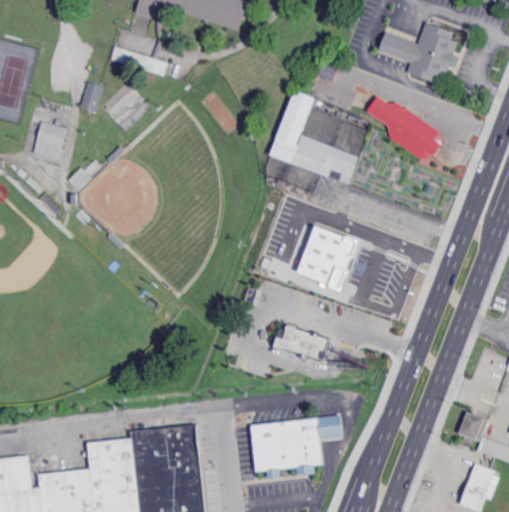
[(244,0),(248,1),(238,30),(165,6),(161,19),(160,24),(162,40),(155,58),(167,62),(163,74),(111,58),(114,46),(150,57),(158,39),(156,32),(156,20),(160,5),(157,4),(152,18),(134,13),(138,0),(244,0)]
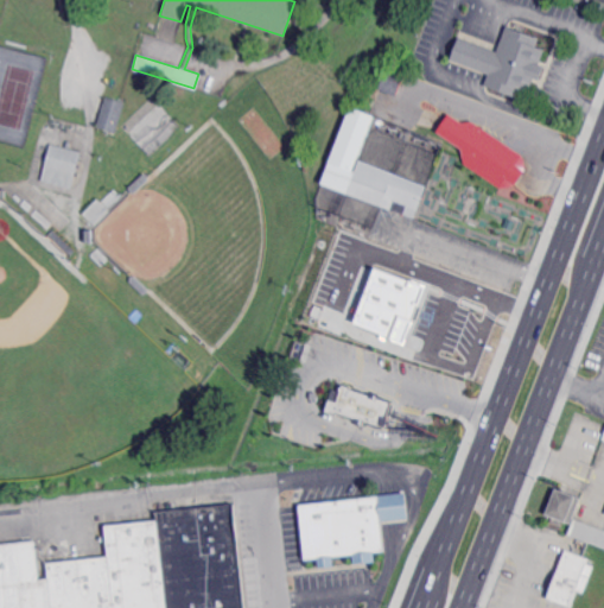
[(536,65),(542,68),(536,81),(532,78),(526,94),(517,90),(515,99),(482,86),(487,75),(447,59),(457,37),(495,52),(504,26),(536,39),(533,48),(542,50),(536,65)]
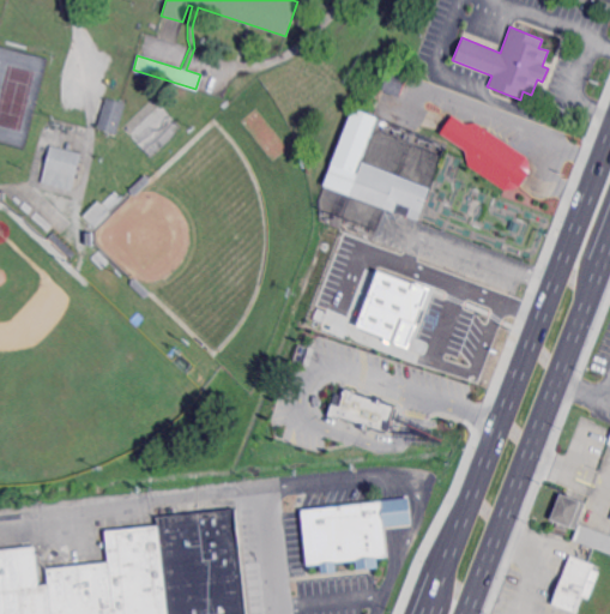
[(398,97),(380,91),(388,68),(406,74),(398,97)]
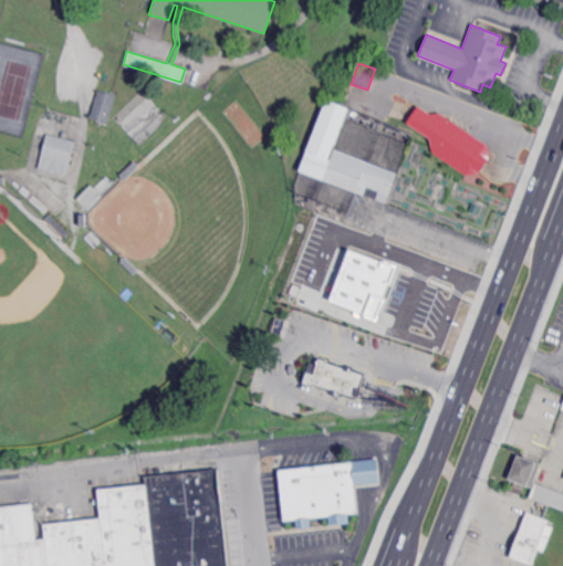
[(104,123),(86,117),(96,90),(114,95),(104,123)]
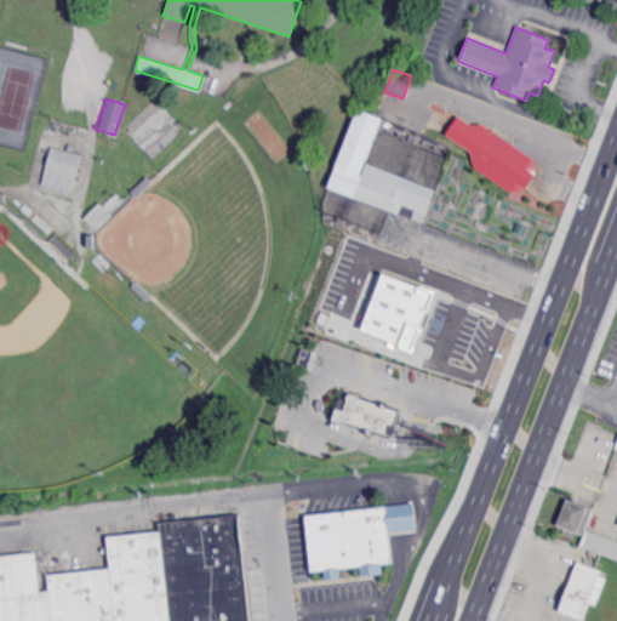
[(137,144),(129,136),(158,104),(166,113),(137,144)]
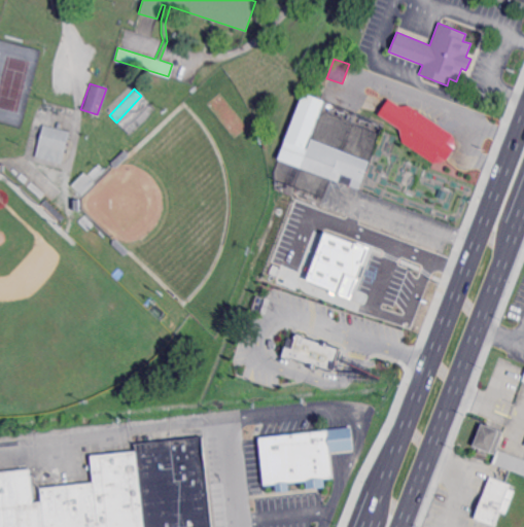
[(357,190),(276,160),(302,93),(322,101),(308,139),(368,163),(357,190)]
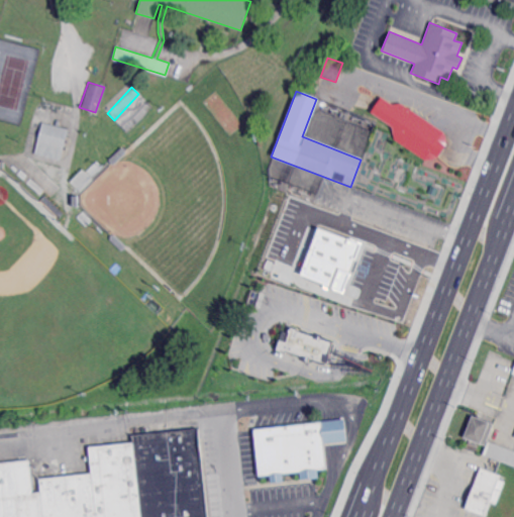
[(392,105),(400,103),(442,131),(444,138),(445,144),(435,158),(432,160),(427,161),(423,160),(393,139),(391,127),(371,113),(380,98),(392,105)]
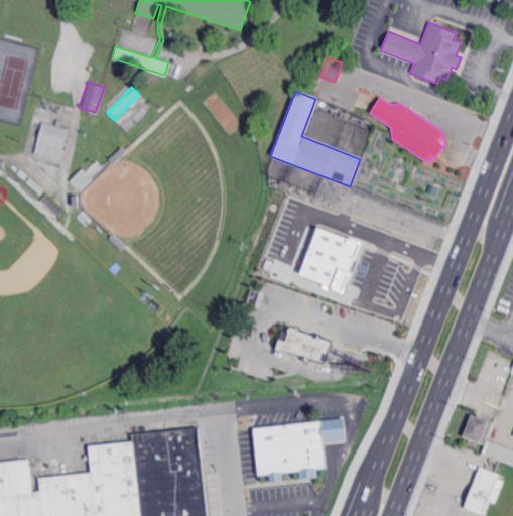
[(125,132),(118,126),(143,99),(150,106),(125,132)]
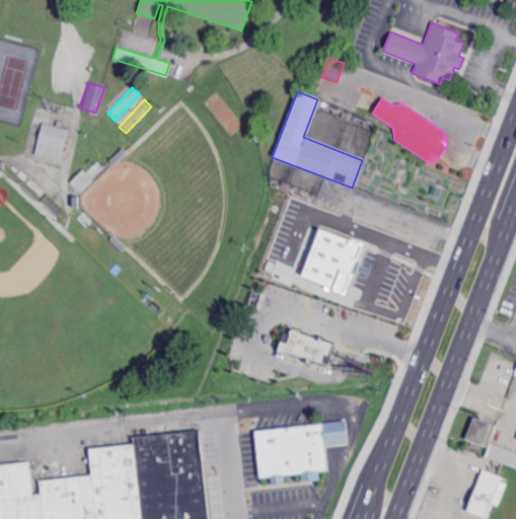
[(303,134),(360,157),(374,123),(317,100),(303,134)]
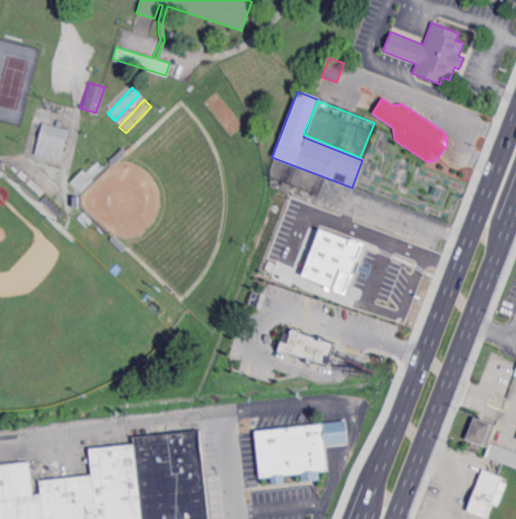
[(58,161),(32,155),(41,124),(66,130),(58,161)]
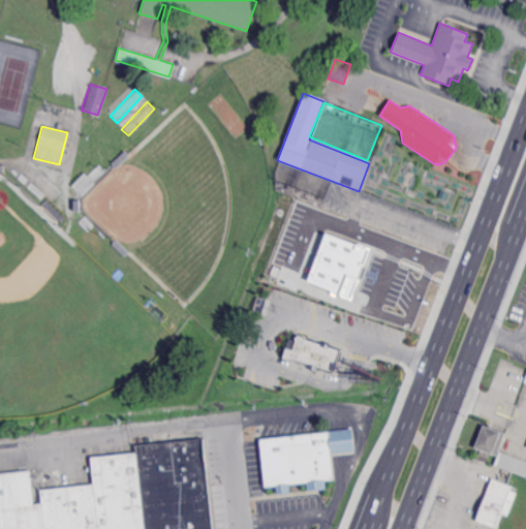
[(113,167),(110,164),(123,151),(126,154),(113,167)]
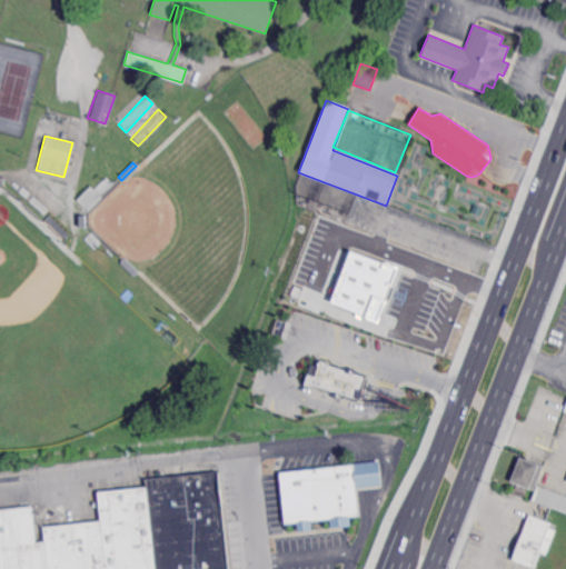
[(63,240),(42,219),(47,216),(67,236),(63,240)]
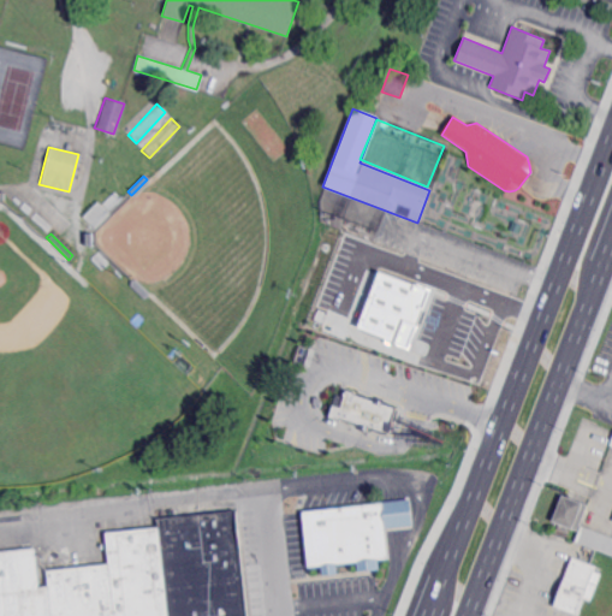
[(372,290),(339,278),(348,253),(380,265),(372,290)]
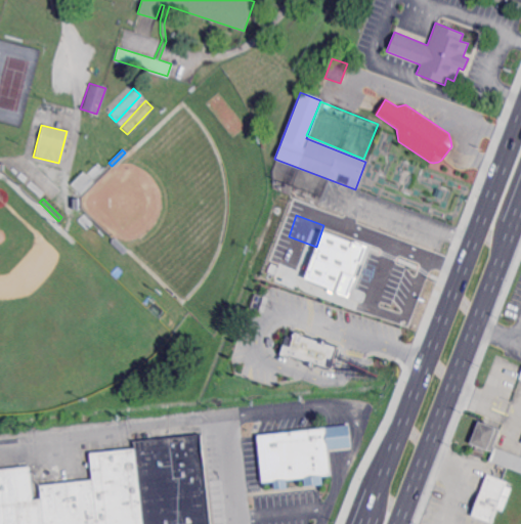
[(303,279),(348,295),(364,245),(319,229),(303,279)]
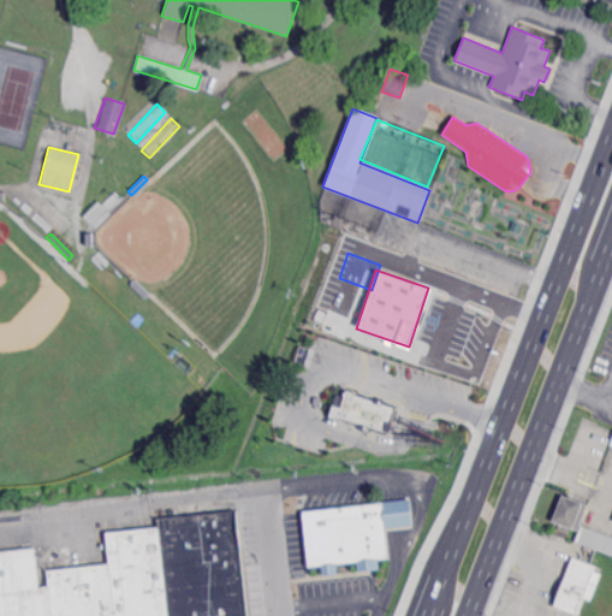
[(143,300),(126,284),(130,280),(147,296),(143,300)]
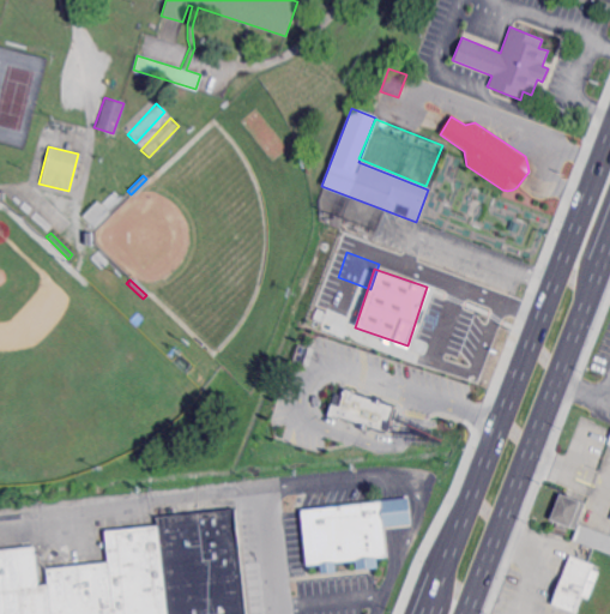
[(470,349),(467,348),(466,349),(433,337),(436,329),(470,341),(469,342),(472,343),(470,349)]
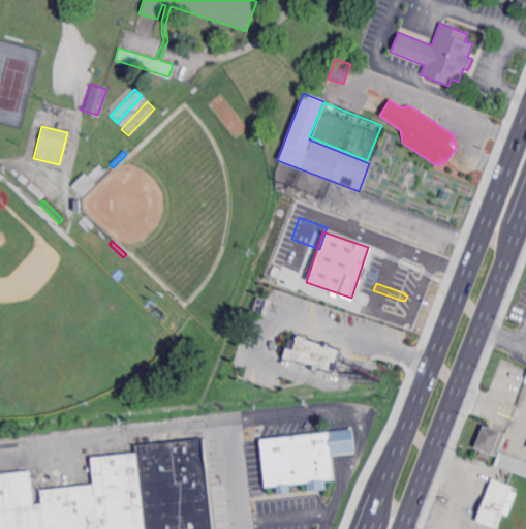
[(339,350),(288,333),(280,354),(331,372),(339,350)]
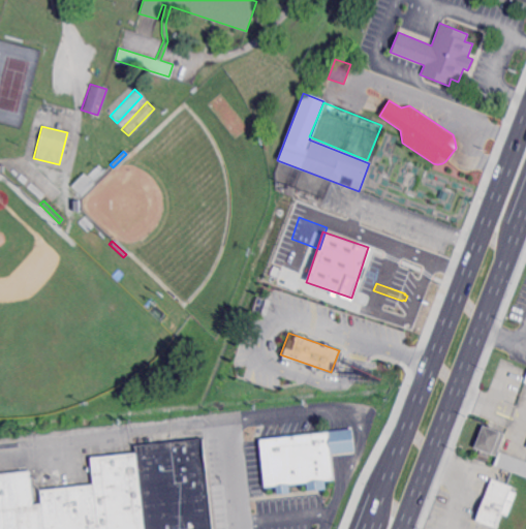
[(494,457),(473,448),(483,426),(503,435),(494,457)]
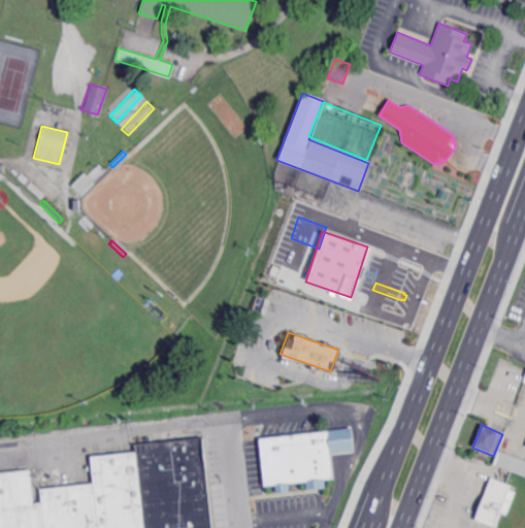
[(324,488),(305,490),(304,482),(287,484),(288,492),(275,494),(274,486),(263,487),(258,438),(349,429),(352,452),(328,454),(331,480),(323,480),(324,488)]
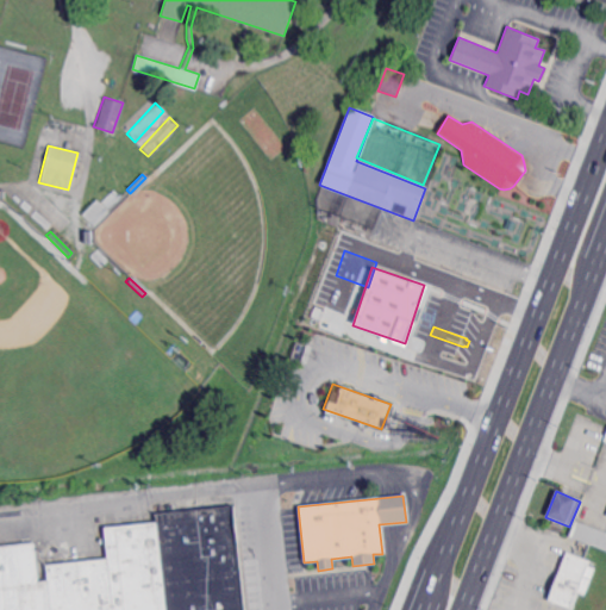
[(241,609),(0,609),(0,547),(32,543),(37,582),(47,580),(45,565),(107,559),(102,528),(156,522),(155,515),(231,506),(241,609)]
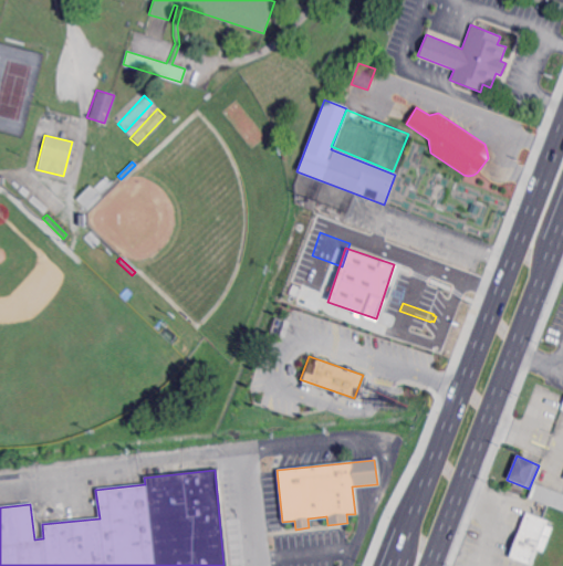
[(562,493),(562,510),(528,496),(533,482),(562,493)]
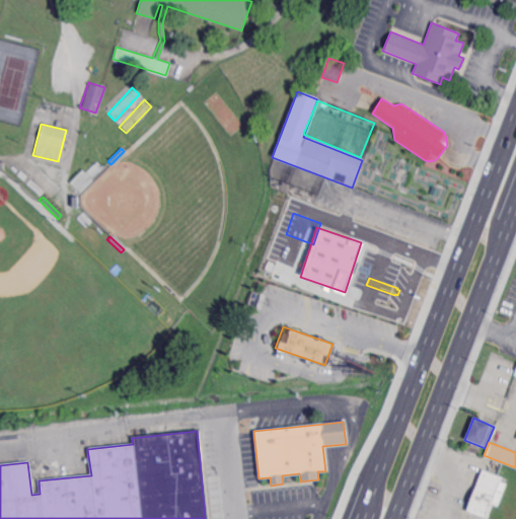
[(497,506),(492,504),(487,518),(466,511),(482,469),(502,476),(501,482),(506,484),(497,506)]
